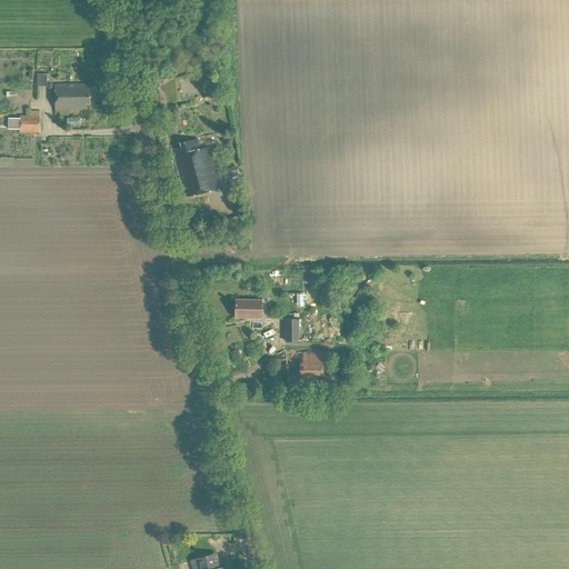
[(37,75),(37,87),(48,87),(47,75),(37,75)]
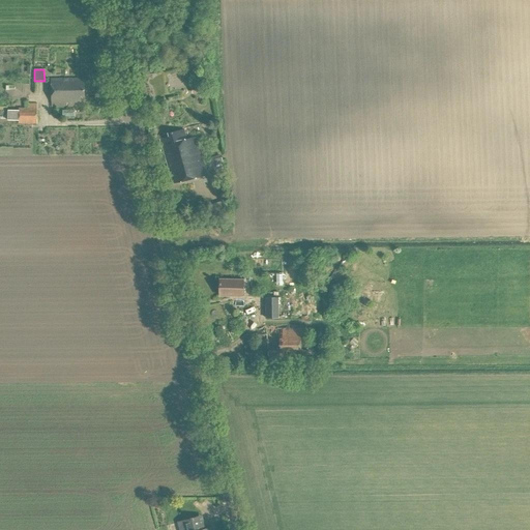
[(80,97),(84,97),(83,80),(51,80),(51,109),(66,108),(66,105),(81,104),(80,97)]
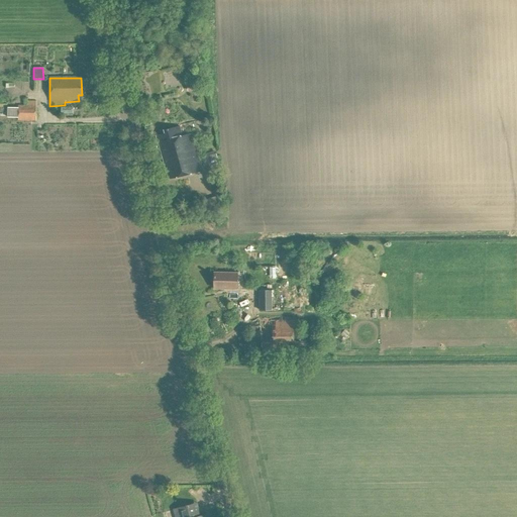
[(188,92),(200,89),(199,81),(186,84),(188,92)]
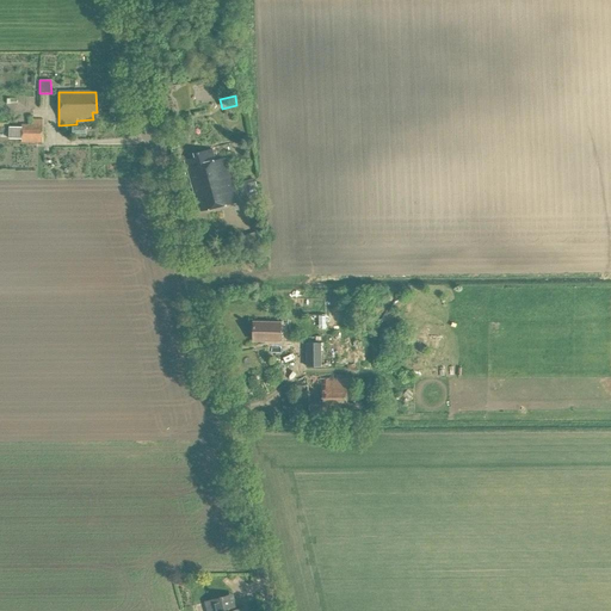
[(22,143),(43,143),(43,119),(34,119),(34,124),(22,124),(22,128),(10,128),(10,140),(22,140),(22,143)]
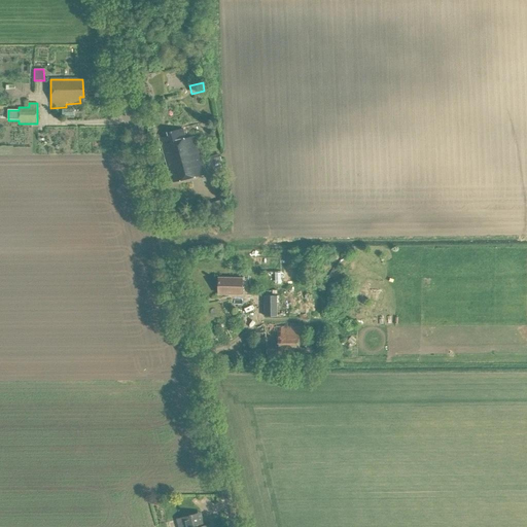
[(172,183),(206,174),(196,137),(185,139),(183,129),(168,133),(169,136),(160,139),(172,183)]
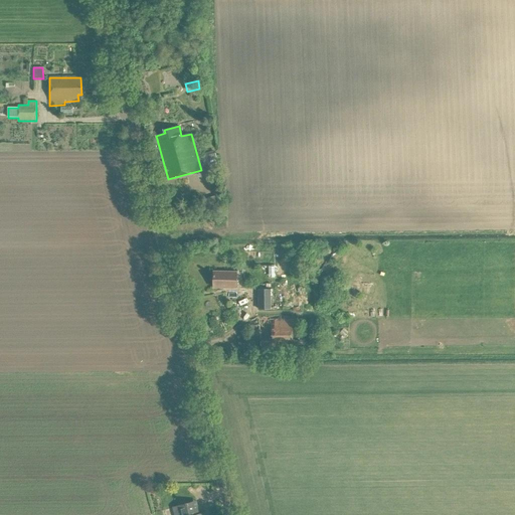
[(206,168),(219,166),(216,151),(204,152),(206,168)]
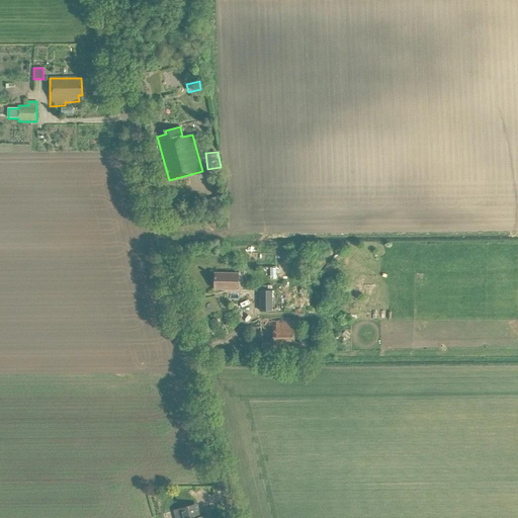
[(238,274),(214,273),(214,277),(213,277),(213,279),(214,279),(214,289),(238,290),(238,274)]
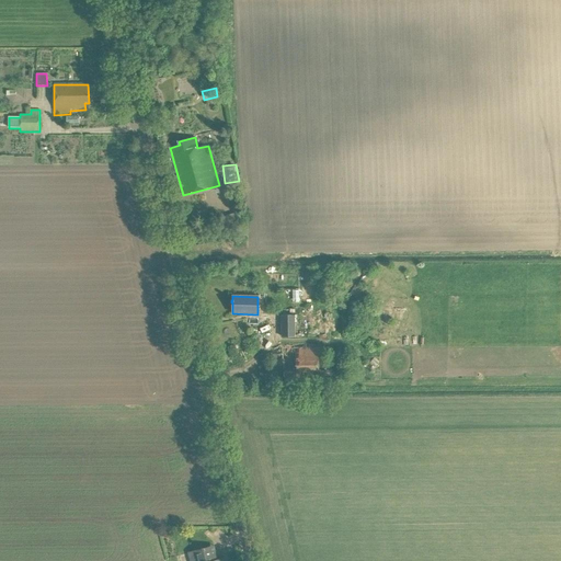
[(281,316),(281,338),(295,338),(295,316),(281,316)]
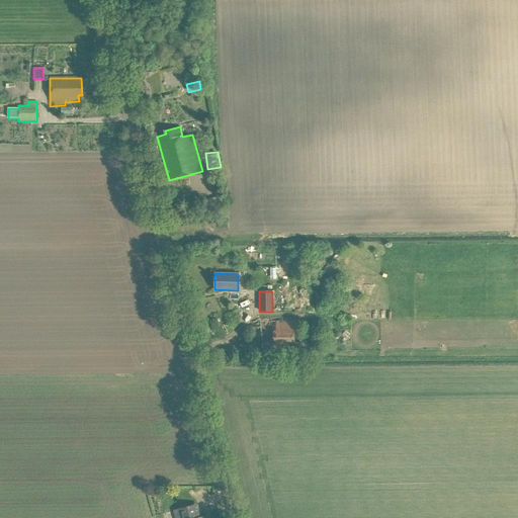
[(296,343),(299,342),(299,321),(260,321),(261,355),(296,354),(296,343)]
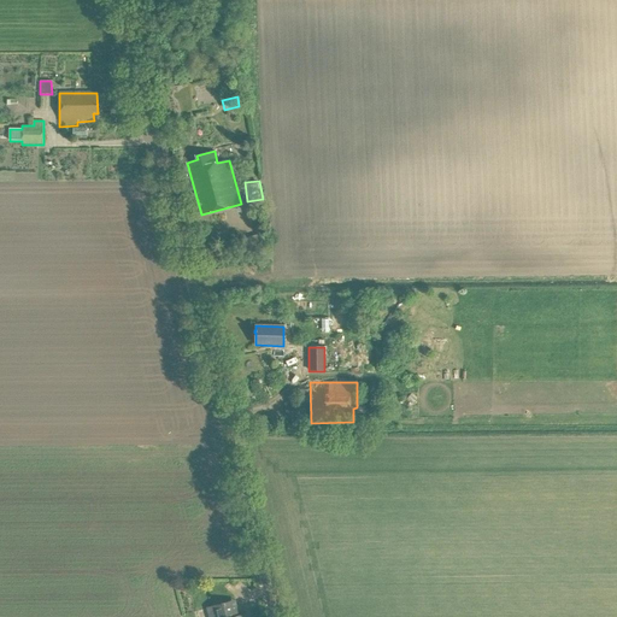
[(250,616),(250,613),(239,616),(236,606),(233,607),(231,603),(207,609),(209,616),(250,616)]
